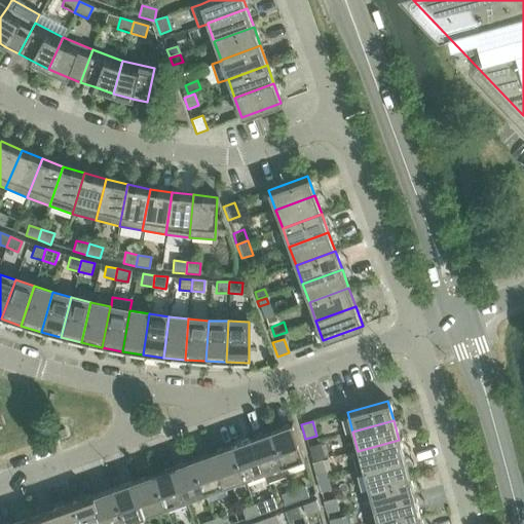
[(304,458),(291,424),(270,432),(284,466),(304,458)]
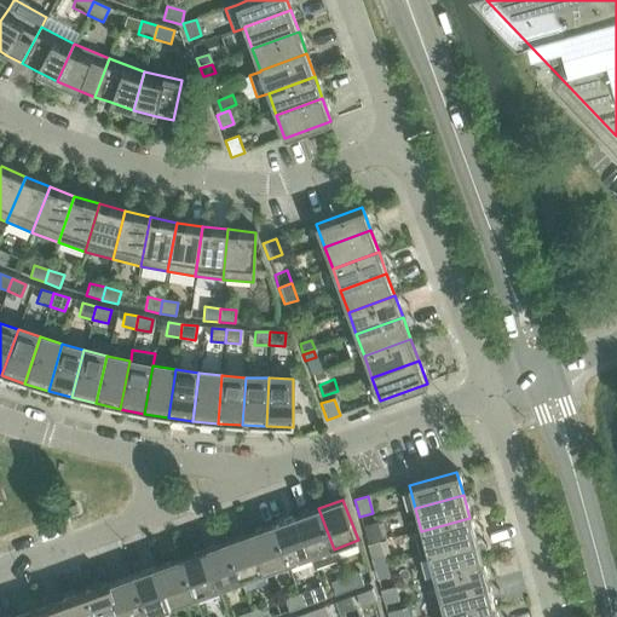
[(334,549),(318,508),(295,517),(310,558),(311,557),(315,569),(338,560),(334,549)]
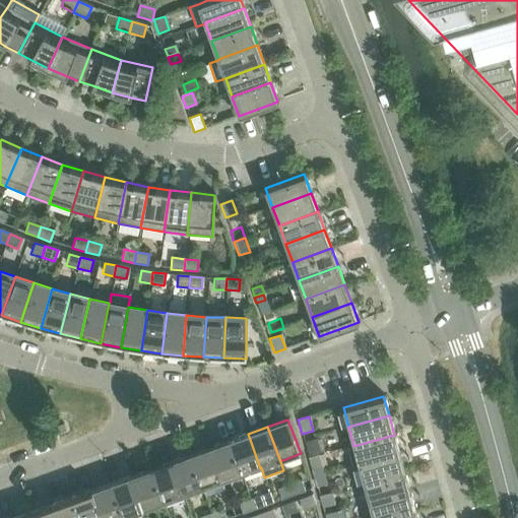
[(229,441),(241,475),(260,468),(248,434),(229,441)]
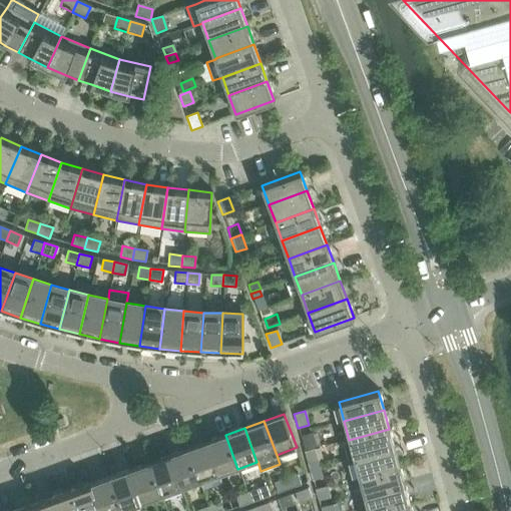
[(394,447),(389,429),(349,440),(342,441),(347,460),(354,458),(394,447)]
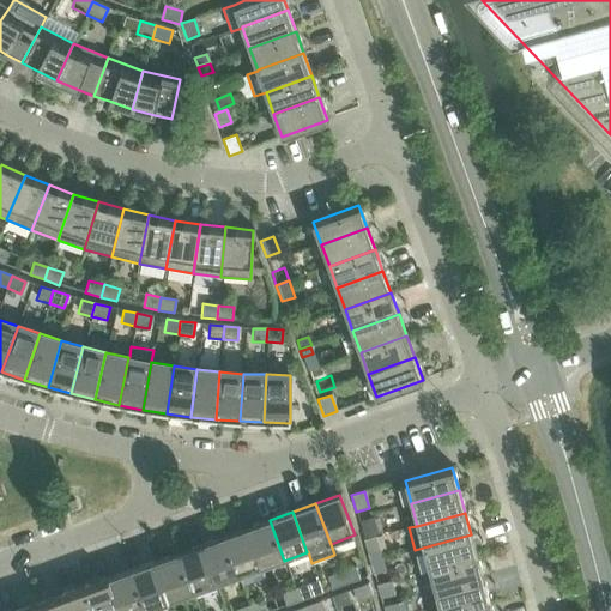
[(284,561),(270,520),(247,528),(261,569),(284,561)]
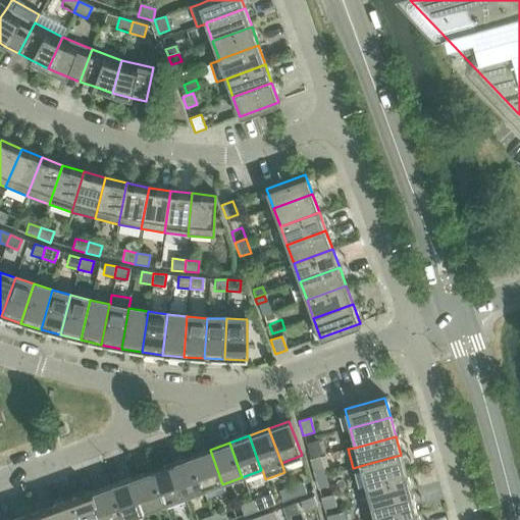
[(316,444),(307,447),(310,458),(320,456),(316,444)]
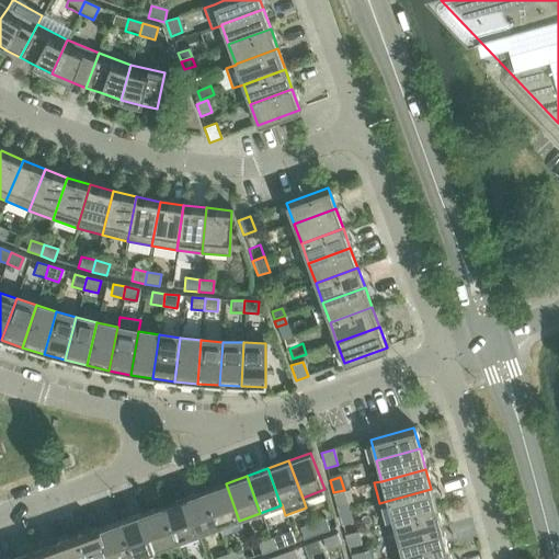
[(221,536),(242,528),(239,521),(226,483),(205,491),(218,528),(221,536)]
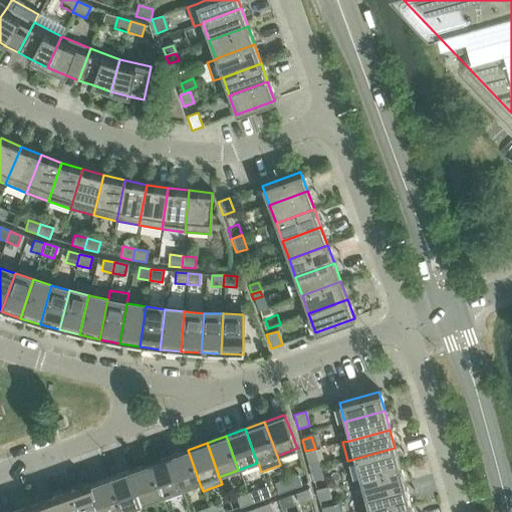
[(359,478),(400,467),(395,448),(354,459),(359,478)]
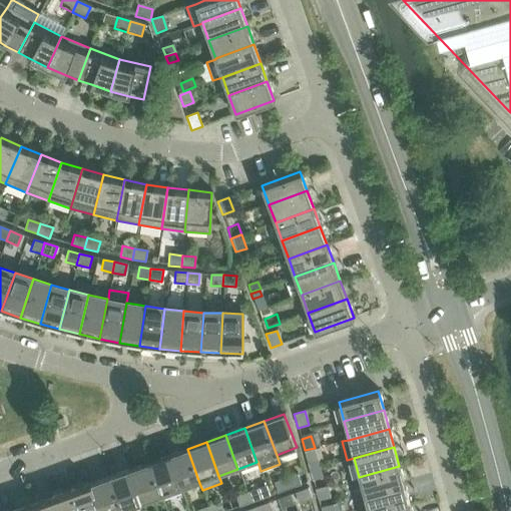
[(199,483),(187,449),(167,456),(180,490),(199,483)]
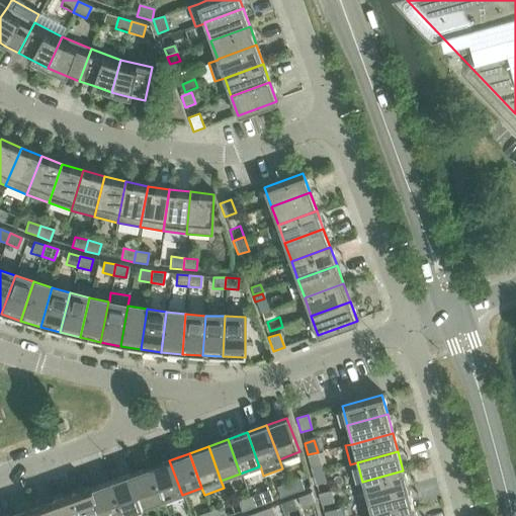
[(321,465),(317,453),(308,456),(311,467),(321,465)]
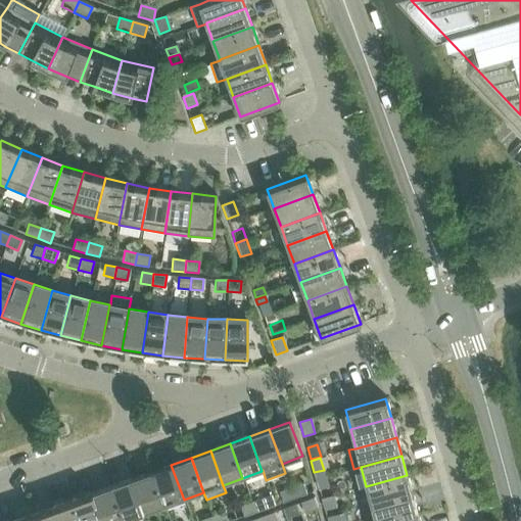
[(151,472),(163,507),(184,500),(171,465),(151,472)]
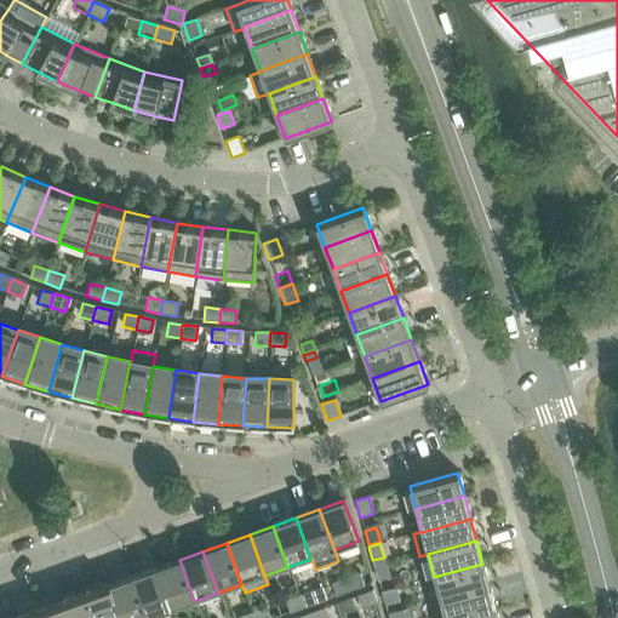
[(194,601),(179,560),(156,568),(171,610),(194,601)]
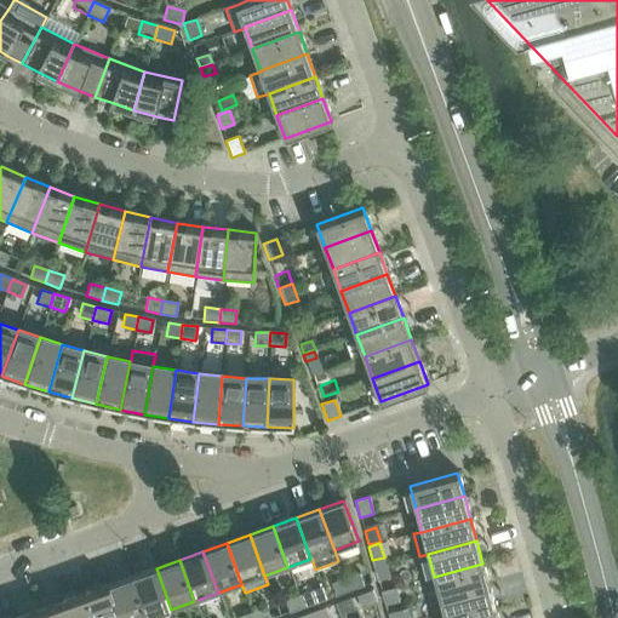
[(440,599),(488,585),(482,564),(434,577),(440,599)]
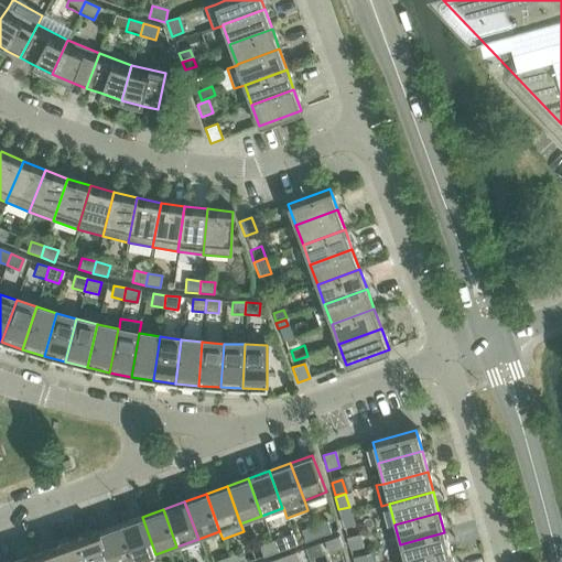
[(343,528),(354,526),(350,515),(339,517),(343,528)]
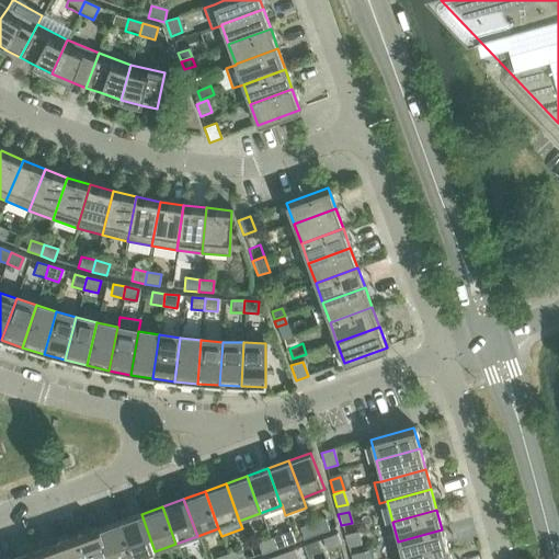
[(121,522),(134,558),(155,551),(141,514),(121,522)]
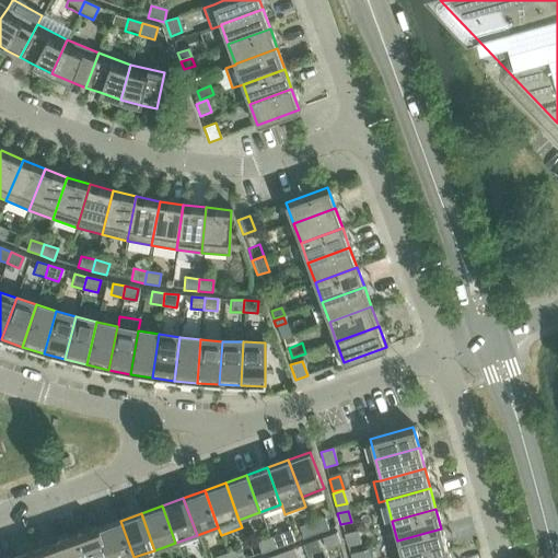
[(328,530),(324,518),(311,522),(315,534),(328,530)]
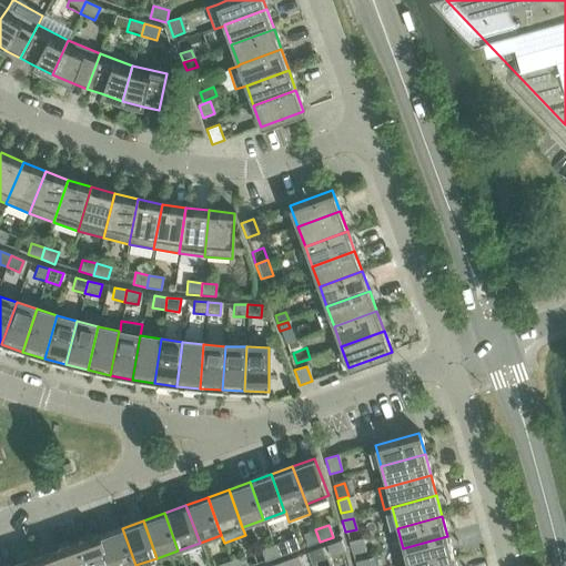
[(122,528),(100,536),(111,565),(135,565),(122,528)]
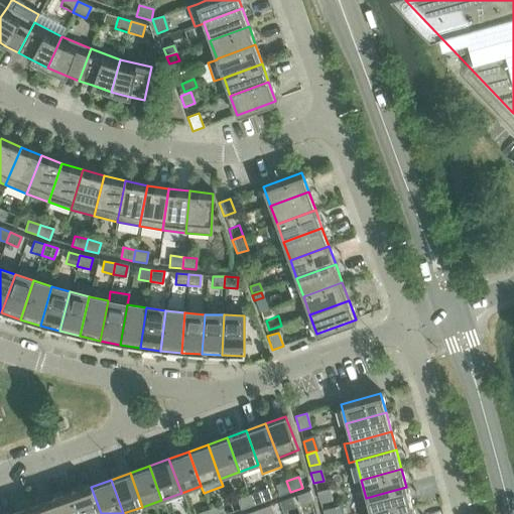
[(275,485),(278,496),(290,492),(286,481),(275,485)]
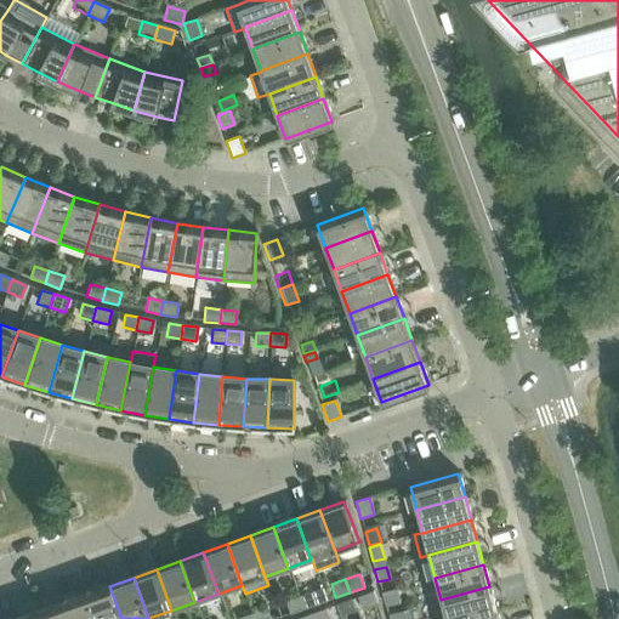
[(86,595),(94,618),(121,618),(109,586),(86,595)]
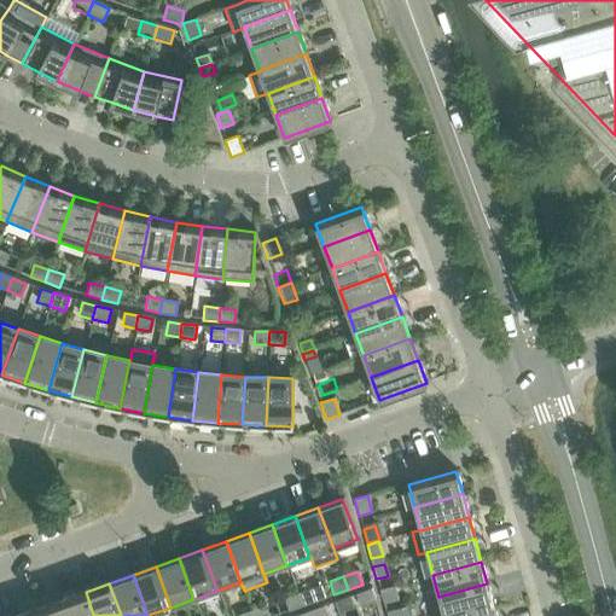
[(439,597),(428,600),(431,615),(457,615),(493,606),(487,583),(439,597)]
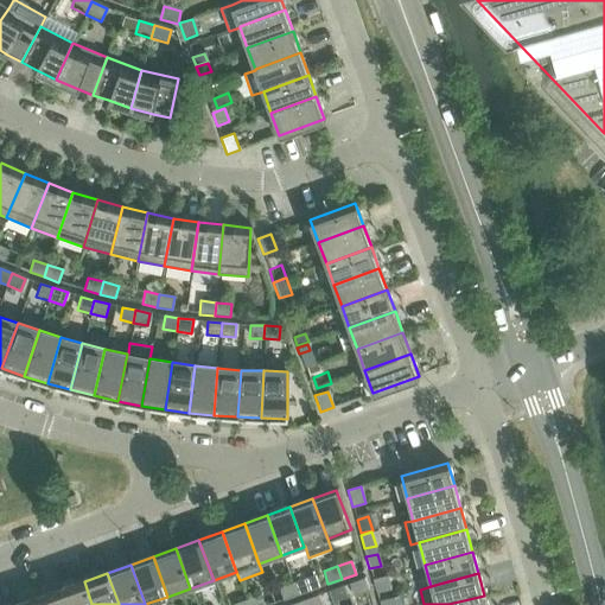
[(392,590),(388,575),(373,579),(376,593),(392,590)]
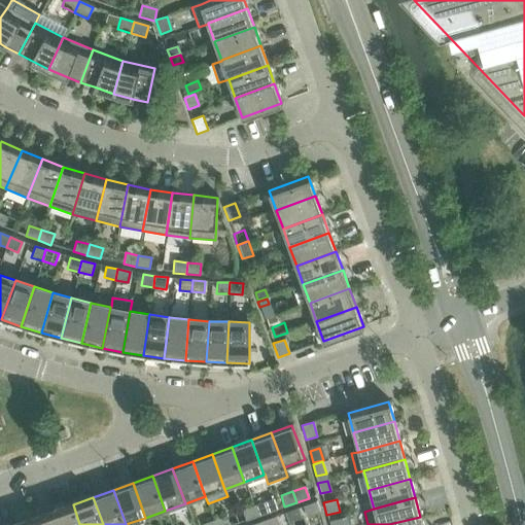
[(269,513),(265,501),(253,505),(257,517),(269,513)]
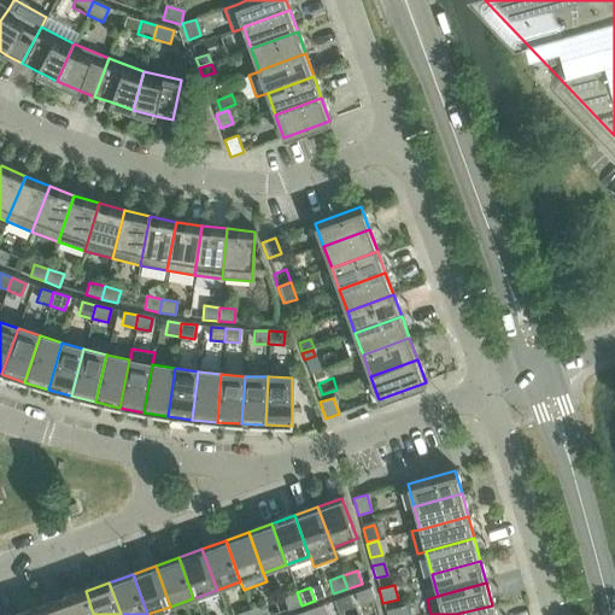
[(369,587),(355,593),(359,605),(374,601),(369,587)]
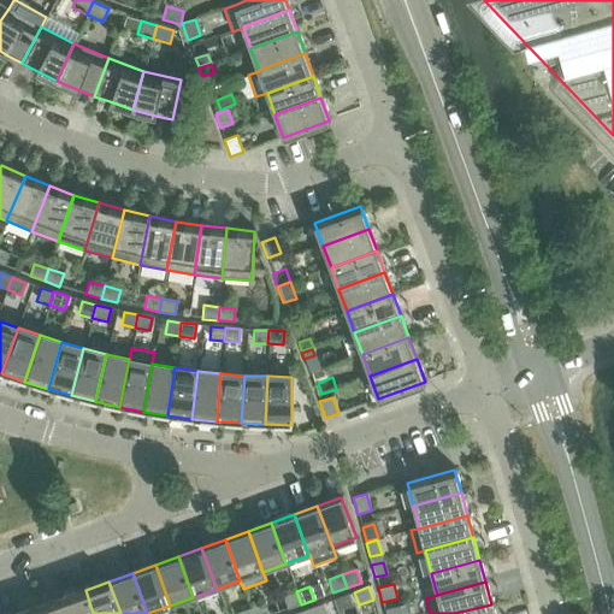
[(93,613),(86,590),(63,598),(68,613),(93,613)]
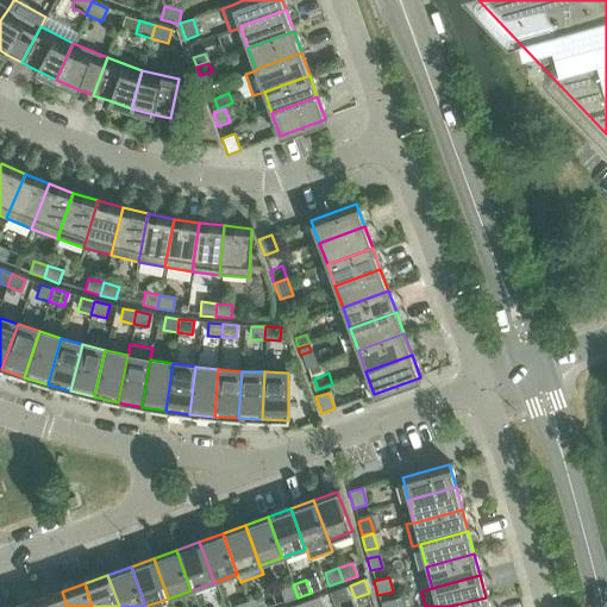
[(279,589),(283,602),(298,598),(293,584),(279,589)]
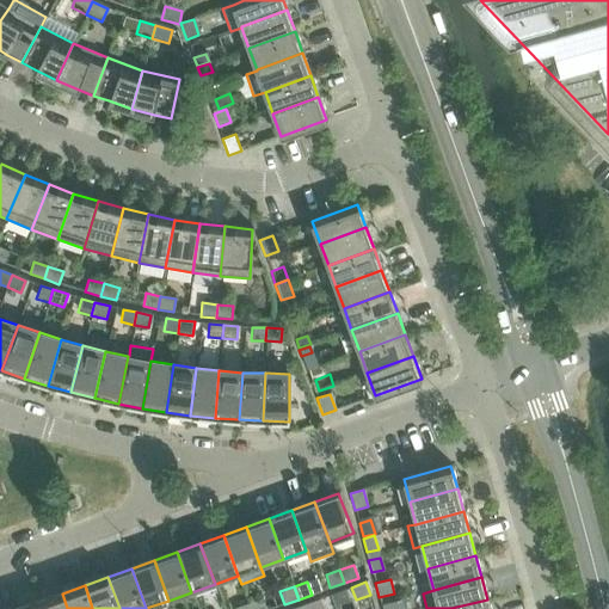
[(67,608),(62,594),(40,602),(41,608),(67,608)]
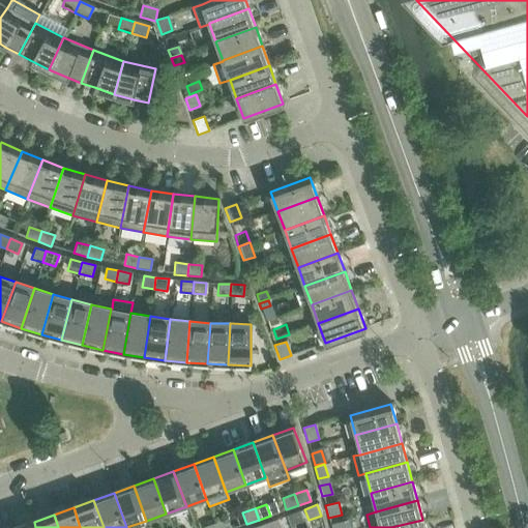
[(230,527),(227,519),(214,523),(215,527),(230,527)]
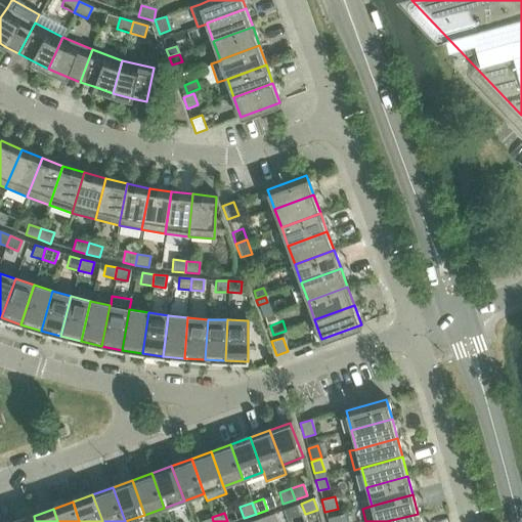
[(276,521),(274,513),(261,518),(262,521),(276,521)]
